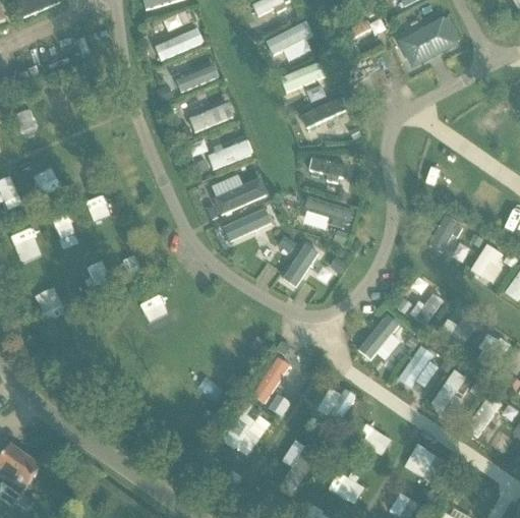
[(15,0),(23,18),(61,2),(60,0),(15,0)]
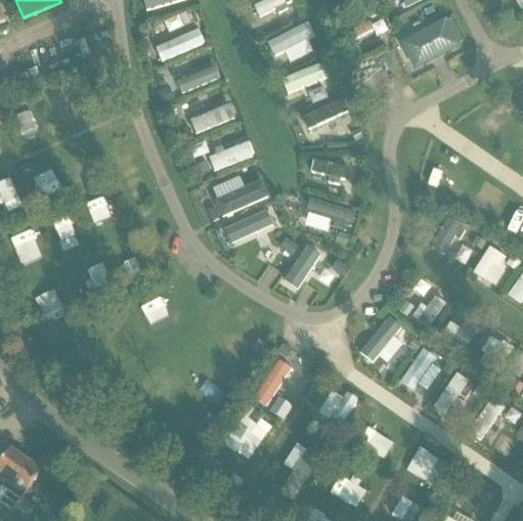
[(159,0),(162,10),(193,3),(192,0),(159,0)]
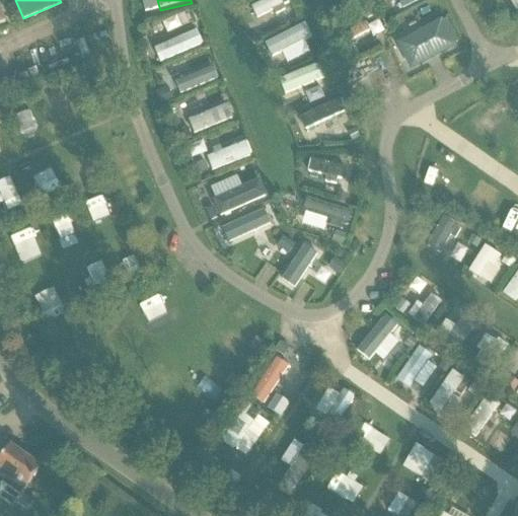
[(256,14),(284,4),(282,0),(257,0),(252,2),(256,14)]
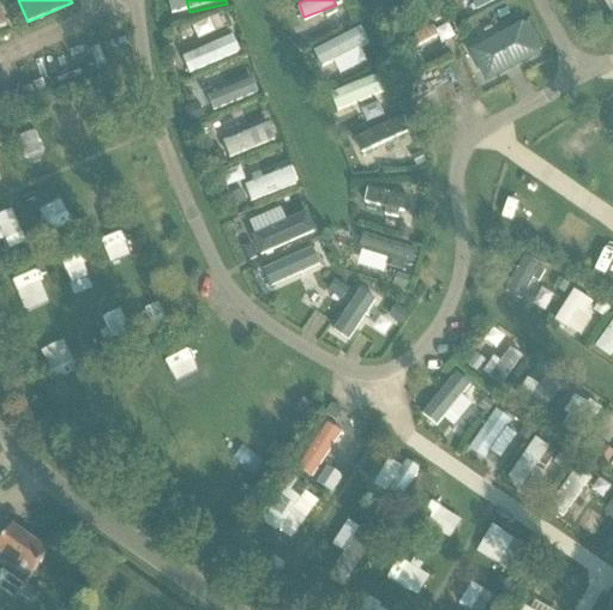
[(439,5),(430,10),(436,22),(445,17),(439,5)]
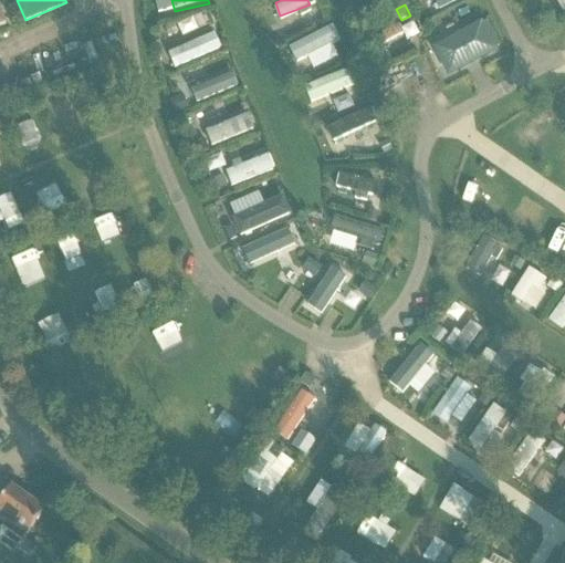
[(297,11),(301,25),(315,22),(311,8),(297,11)]
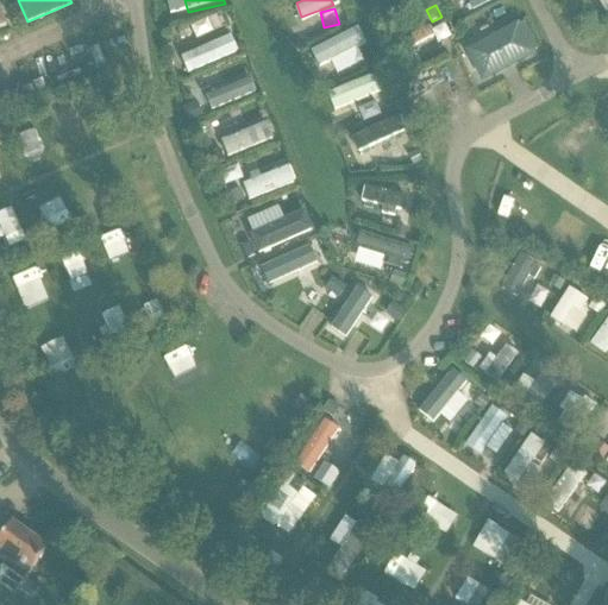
[(519,20),(465,49),(482,81),(536,54),(519,20)]
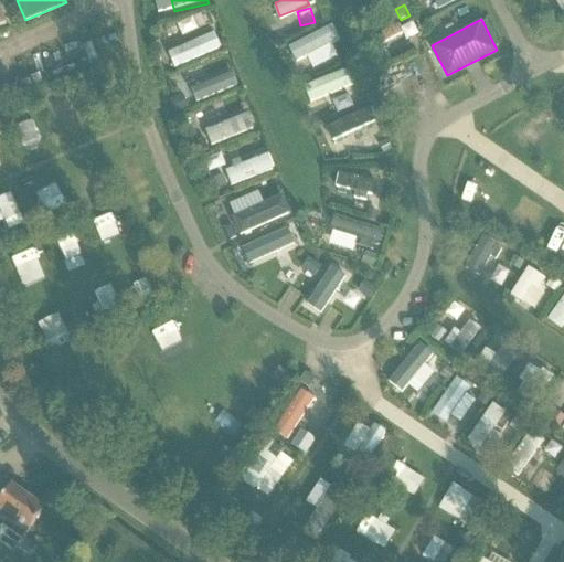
[(174,23),(166,28),(168,34),(177,31),(174,23)]
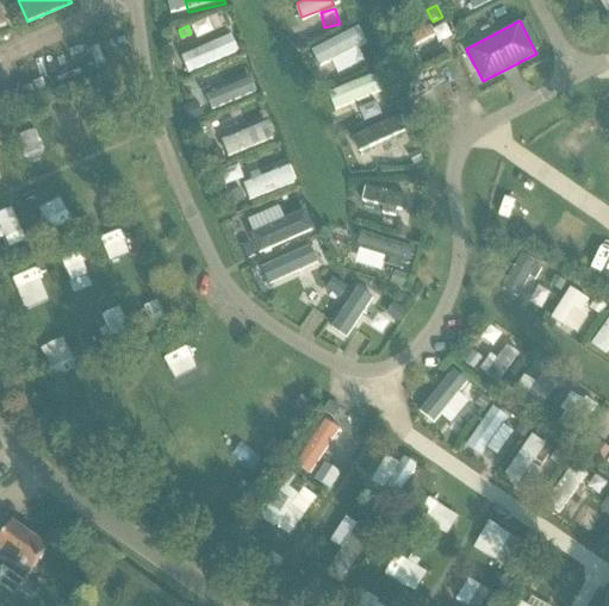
[(430,25),(404,38),(410,49),(435,36),(430,25)]
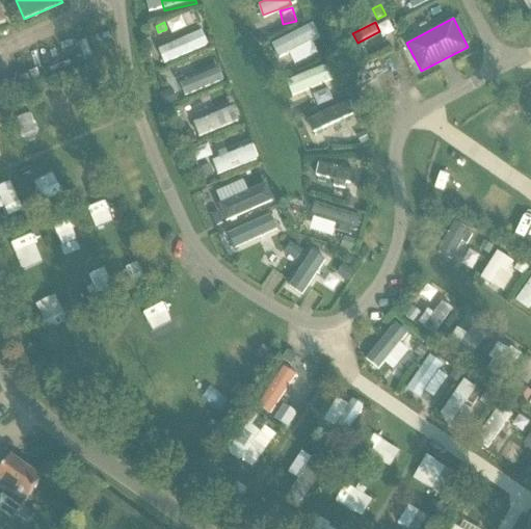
[(295,61),(318,53),(312,37),(319,34),(315,23),(270,40),(276,55),(291,50),(295,61)]
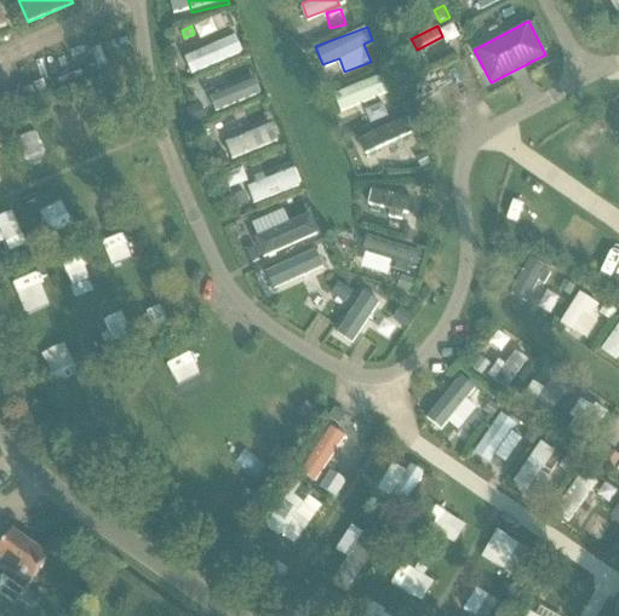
[(239,34),(185,53),(191,72),(245,52),(239,34)]
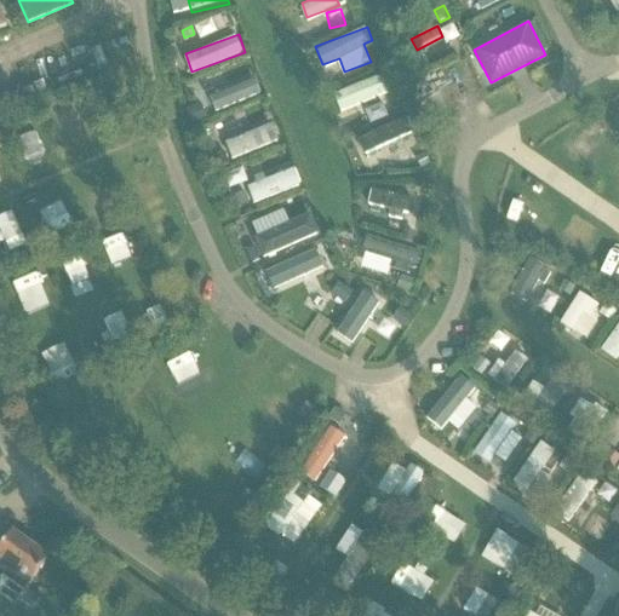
[(378,46),(368,50),(376,65),(385,61),(378,46)]
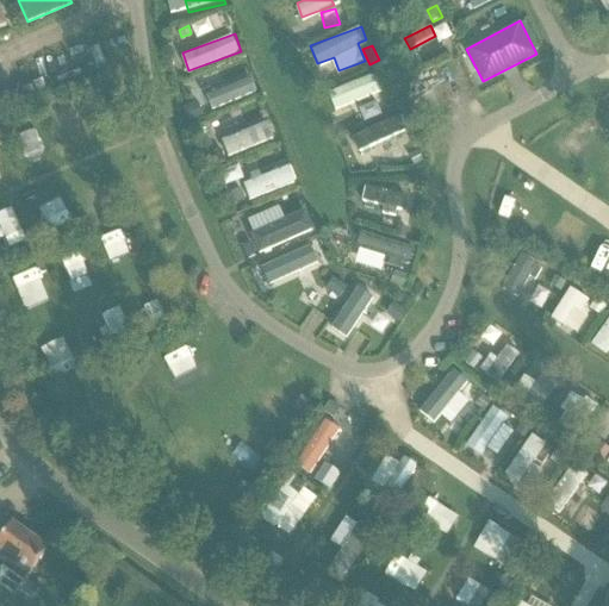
[(336,108),(385,88),(378,70),(328,91),(336,108)]
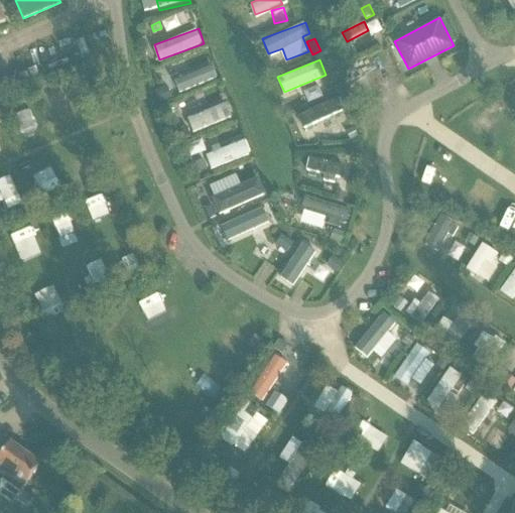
[(179,92),(219,76),(215,63),(174,80),(179,92)]
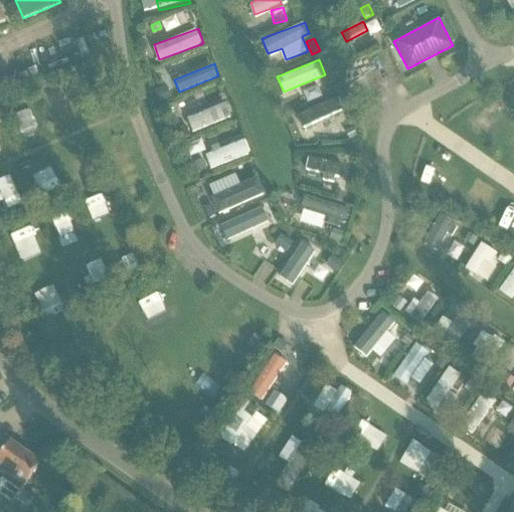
[(19,72),(10,76),(14,86),(23,81),(19,72)]
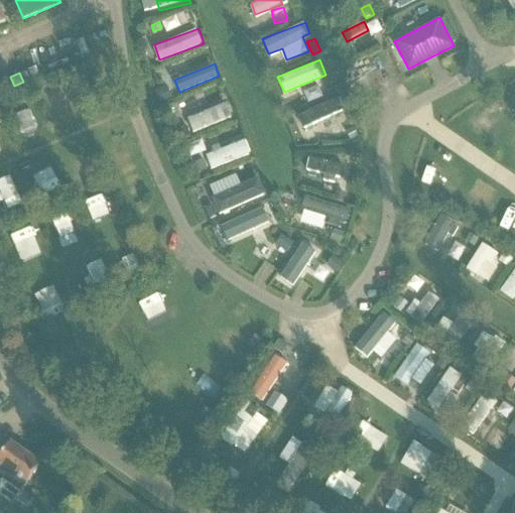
[(335,78),(325,82),(328,90),(338,86),(335,78)]
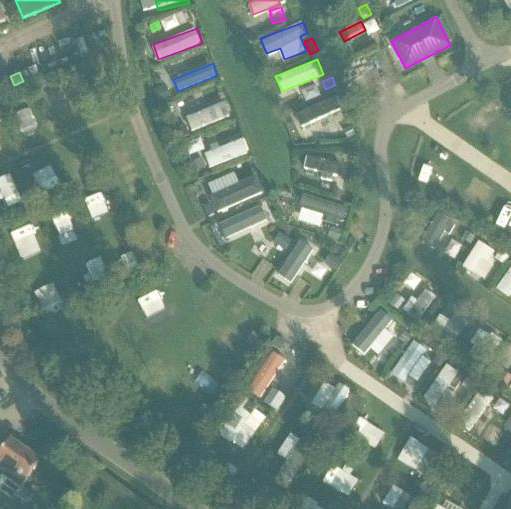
[(165,84),(153,88),(158,101),(170,96),(165,84)]
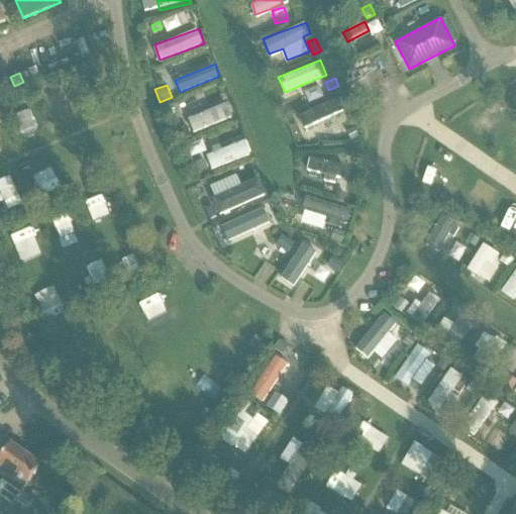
[(338,94),(298,114),(304,126),(344,106),(338,94)]
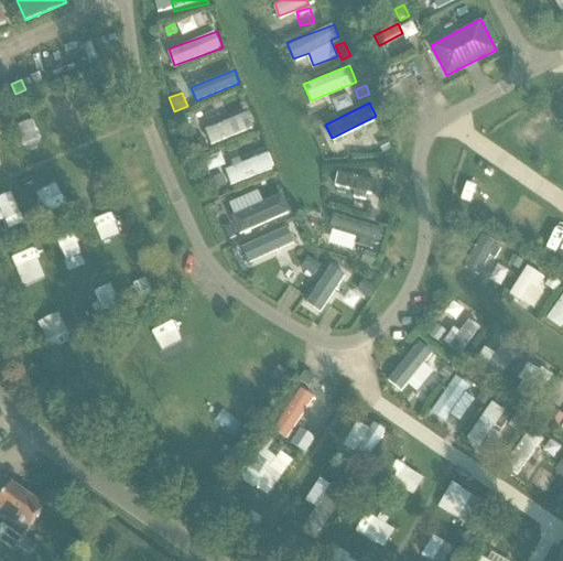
[(205,127),(210,143),(255,128),(249,111),(205,127)]
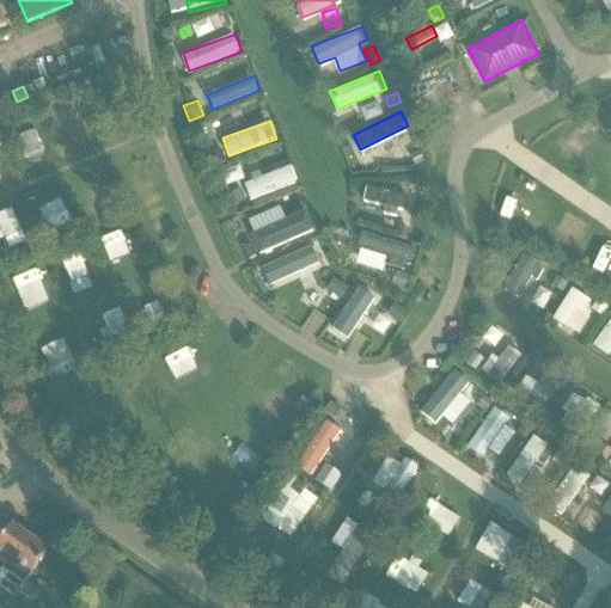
[(222,148),(211,153),(215,166),(227,161),(222,148)]
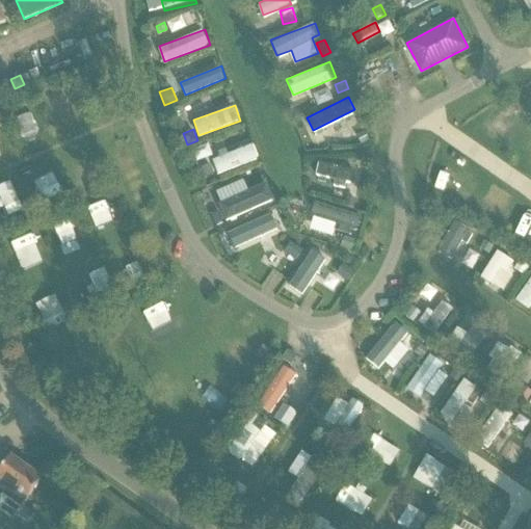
[(366,131),(359,135),(363,143),(370,140),(366,131)]
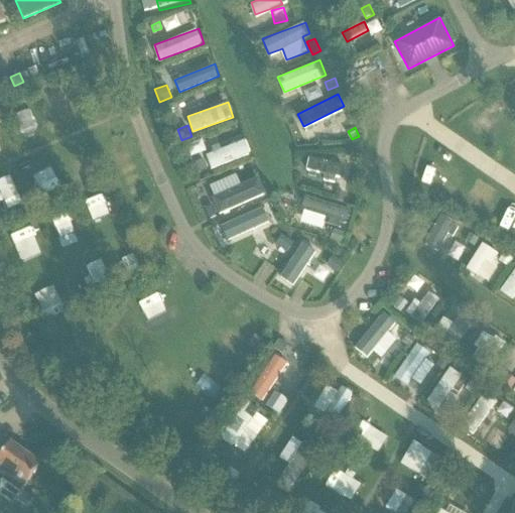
[(201,137),(187,143),(192,155),(206,149),(201,137)]
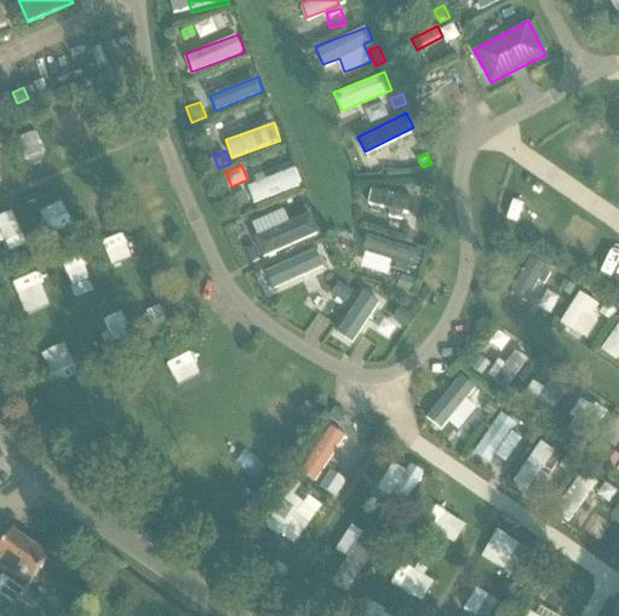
[(253,199),(302,185),(297,168),(248,182),(253,199)]
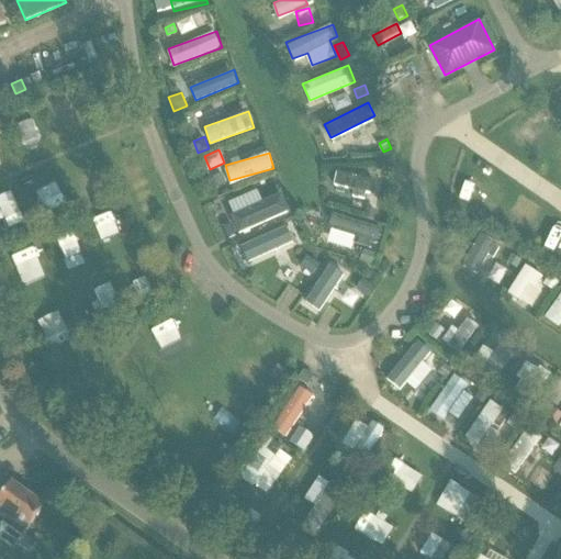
[(370,199),(374,177),(337,169),(331,201),(343,203),(345,193),(370,199)]
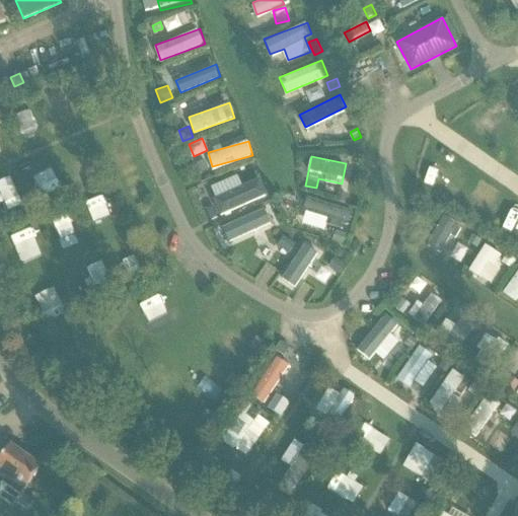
[(205,159),(196,162),(199,172),(209,169),(205,159)]
